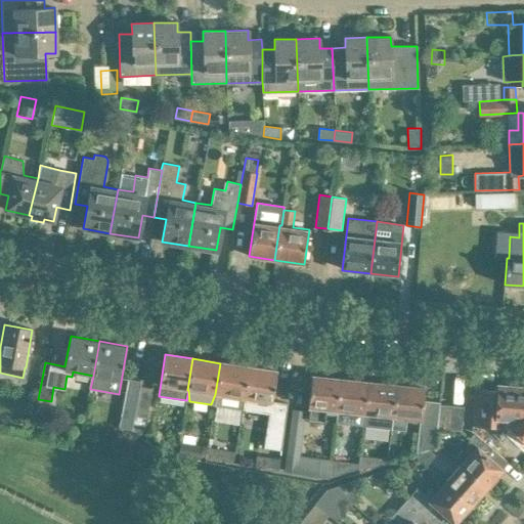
[(242,408),(248,367),(220,363),(215,394),(214,404),(242,408)]
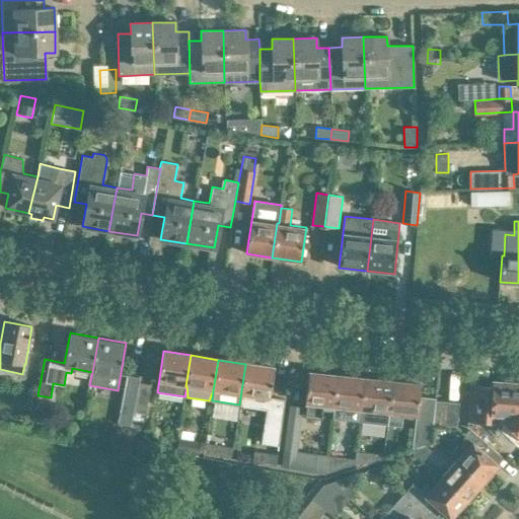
[(270,397),(275,368),(245,364),(239,404),(266,410),(264,426),(267,426),(265,439),(269,440),(269,445),(278,446),(284,403),(285,400),(270,397)]
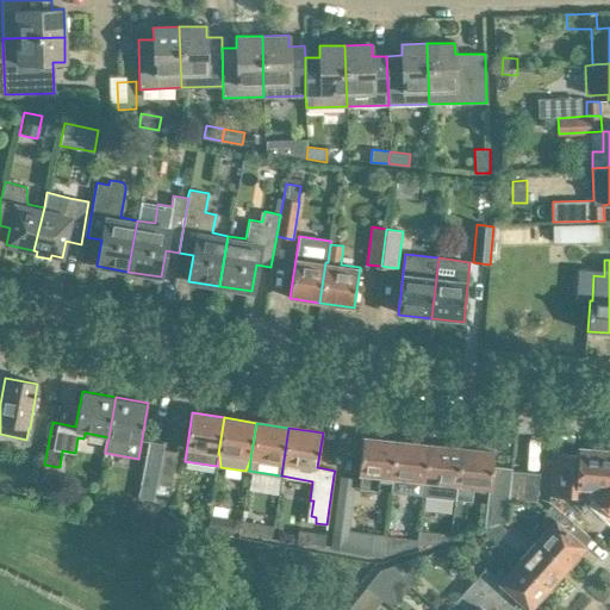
[(391,479),(396,442),(362,439),(359,475),(361,475),(359,490),(378,492),(380,478),(391,479)]
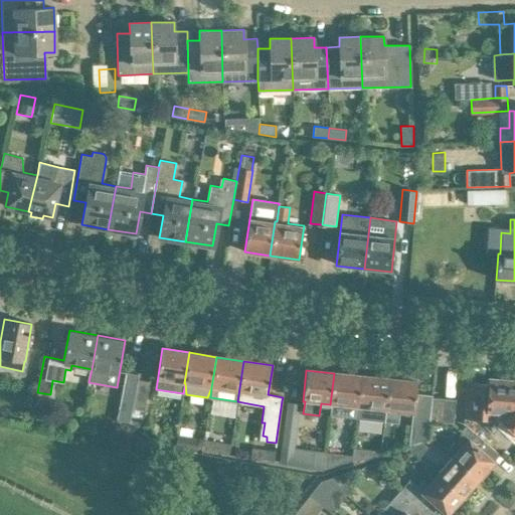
[(138,379),(139,379),(139,374),(127,371),(117,419),(130,422),(138,379)]
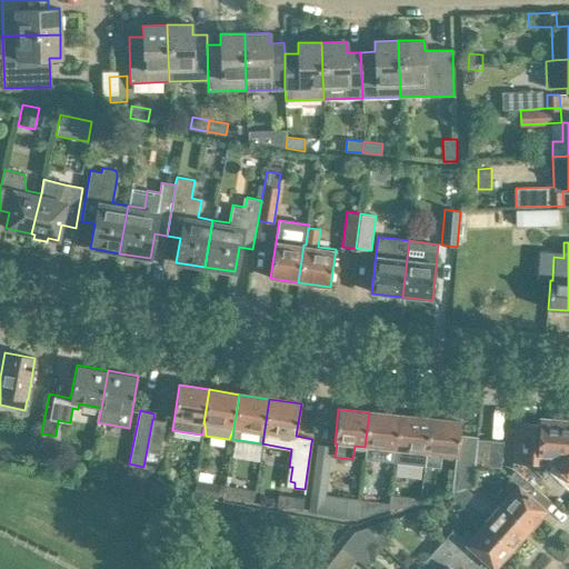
[(393,463),(399,416),(369,412),(365,447),(365,460),(393,463)]
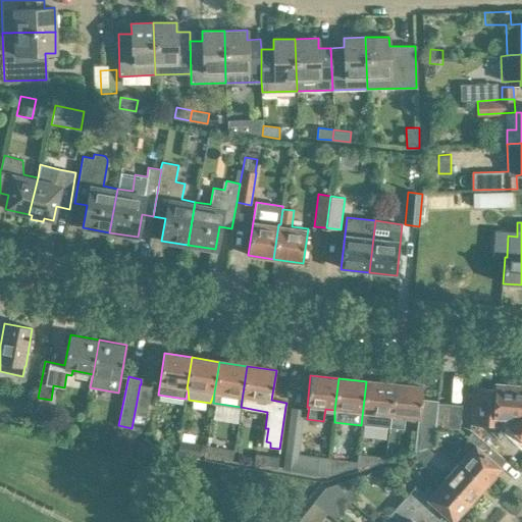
[(389,428),(390,416),(394,384),(366,381),(361,425),(389,428)]
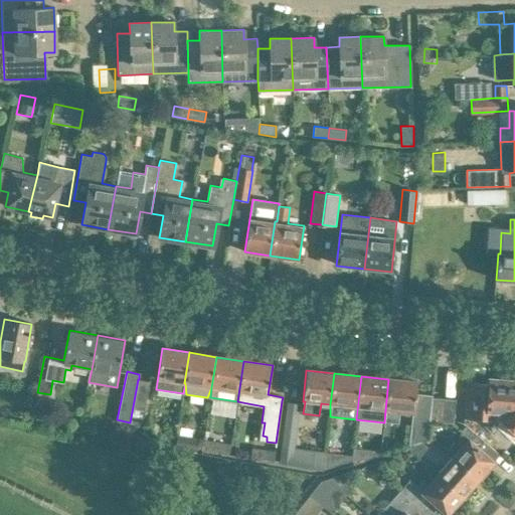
[(514,378),(489,377),(489,383),(468,381),(465,417),(489,419),(490,411),(501,412),(498,416),(514,433),(514,378)]
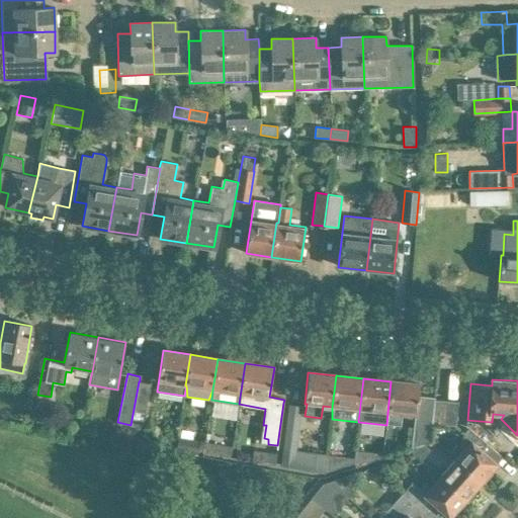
[(145,414),(151,383),(140,381),(139,381),(131,425),(127,443),(139,445),(144,414),(145,414)]
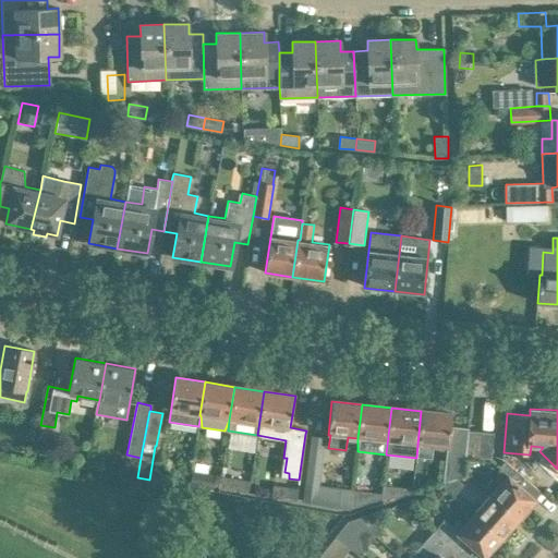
[(449,448),(452,414),(421,411),(417,445),(416,458),(432,460),(433,446),(449,448)]
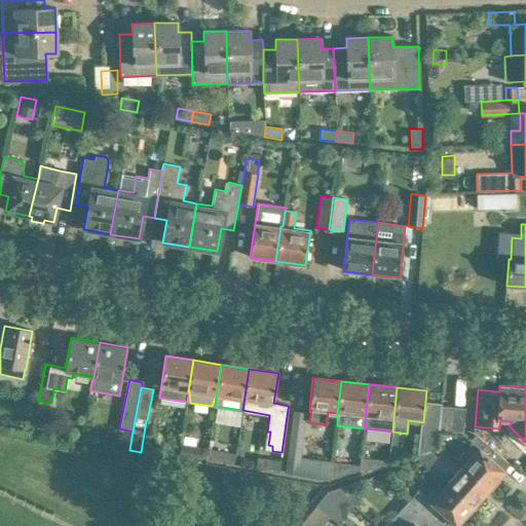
[(451,431),(453,407),(441,406),(440,421),(439,430),(451,431)]
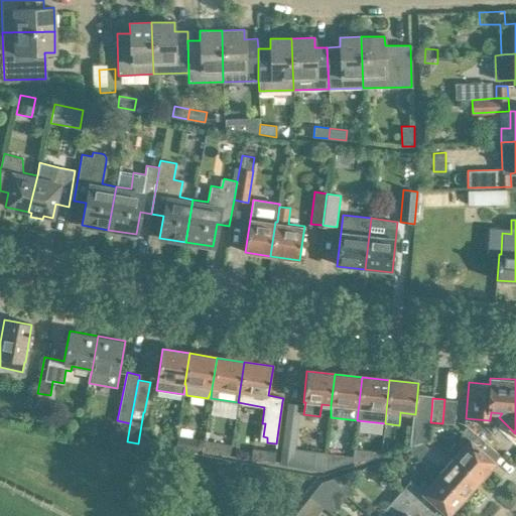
[(456,424),(457,400),(444,399),(442,423),(456,424)]
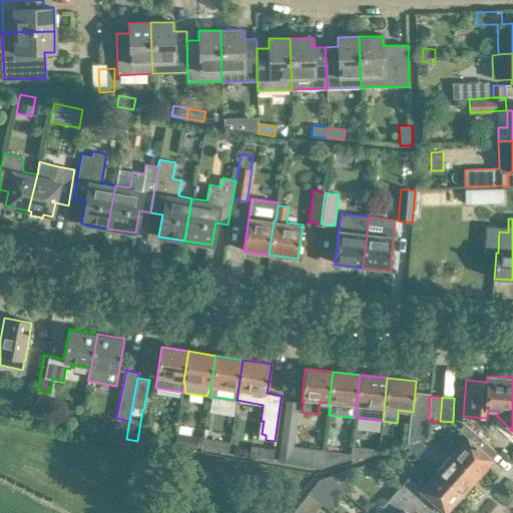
[(293,446),(299,402),(288,400),(280,461),(313,467),(323,468),(324,451),(315,450),(315,449),(293,446)]
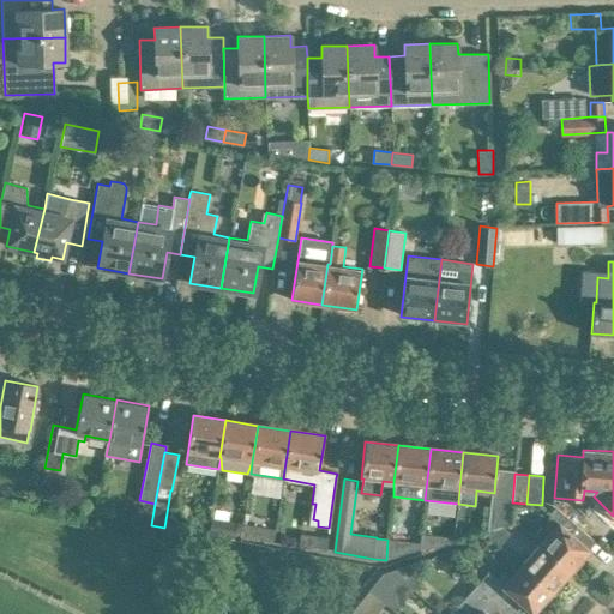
[(511,524),(512,503),(513,492),(499,489),(495,528),(503,525),(504,527),(511,524)]
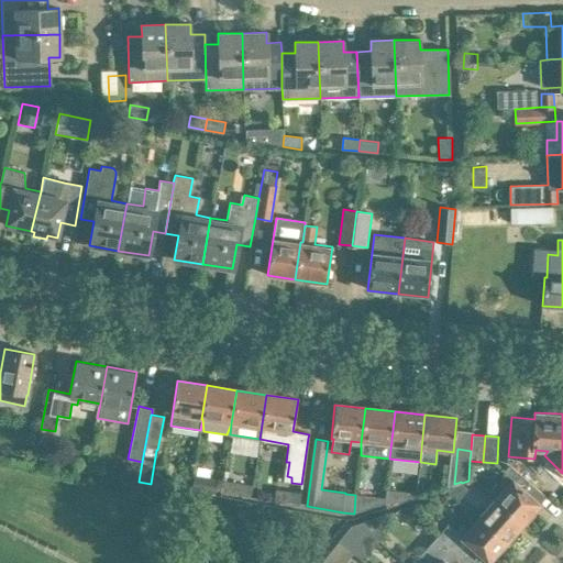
[(540,505),(547,497),(510,464),(504,472),(511,478),(494,498),(523,523),(527,526),(534,517),(531,515),(540,505)]
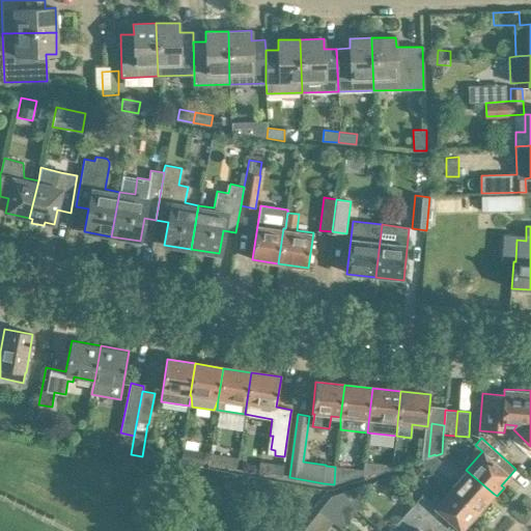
[(240,458),(210,453),(208,464),(238,469),(240,458)]
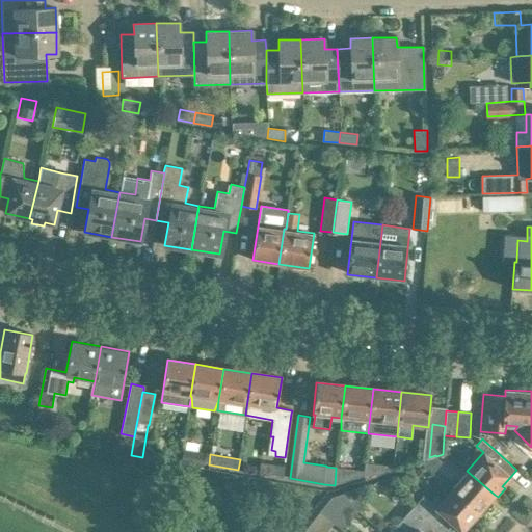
[(435,456),(422,460),(424,467),(432,473),(443,462),(435,456)]
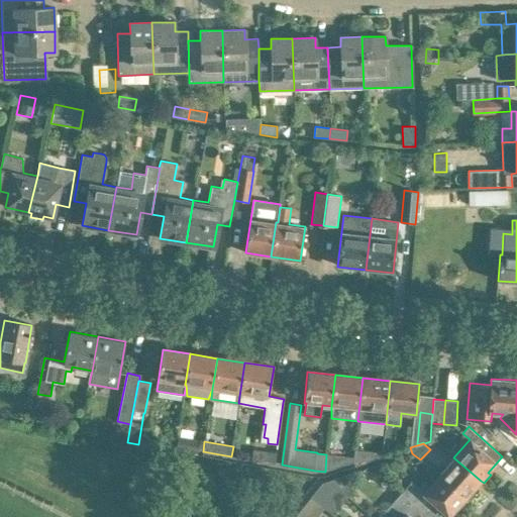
[(355,466),(382,457),(382,452),(354,449),(354,457),(353,461),(355,466)]
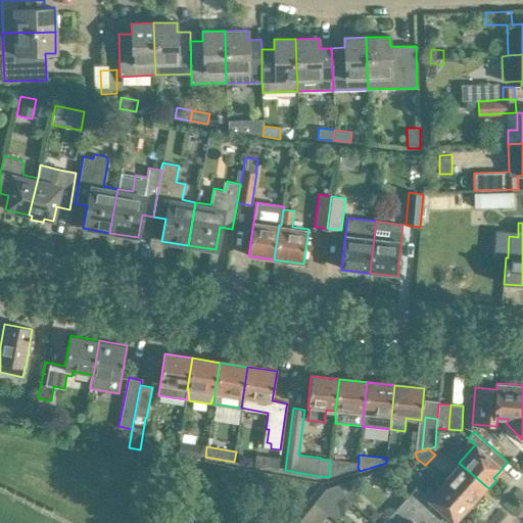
[(277,459),(267,458),(266,467),(276,469),(277,459)]
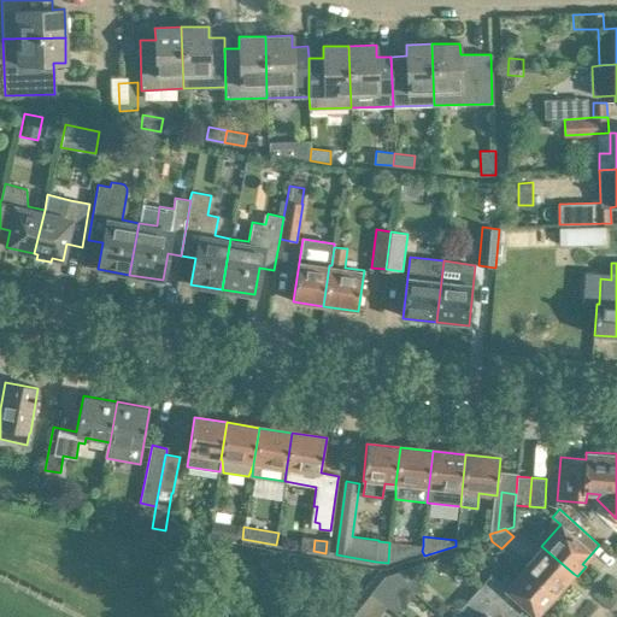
[(422,551),(423,546),(389,542),(388,563),(422,551)]
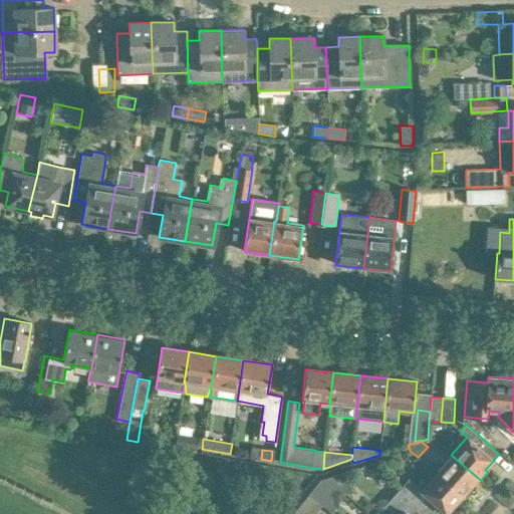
[(478,478),(451,455),(436,472),(466,498),(471,491),(471,487),(478,478)]
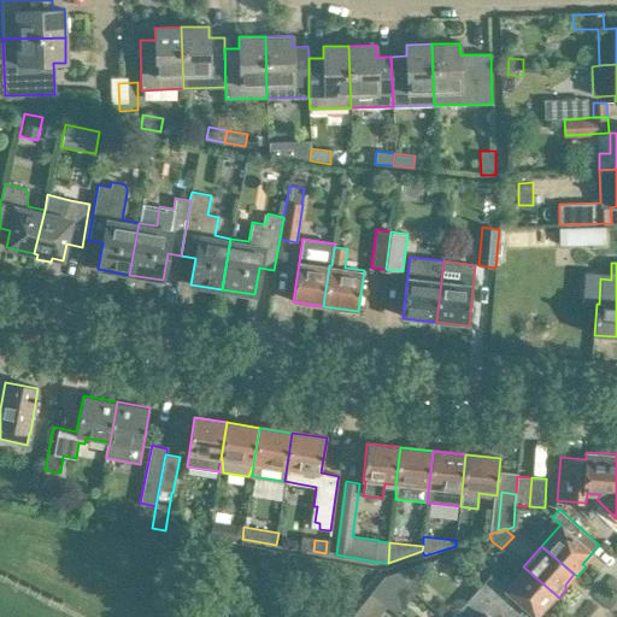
[(559,598),(523,566),(513,577),(507,573),(499,582),(492,574),(480,588),(512,616),(523,616),(528,612),(534,616),(538,616),(545,609),(550,609),(559,598)]
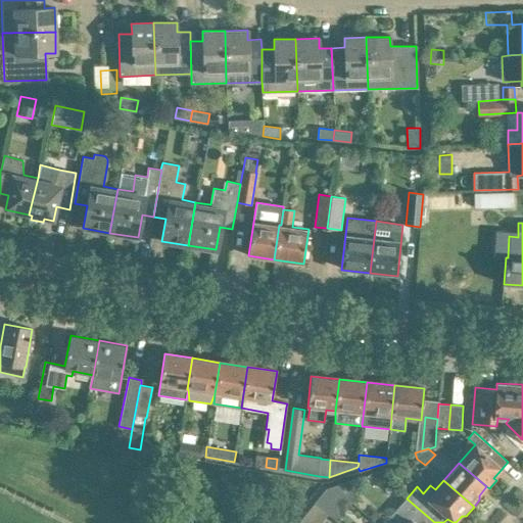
[(349,503),(333,486),(325,489),(323,493),(314,504),(328,515),(335,520),(349,503)]
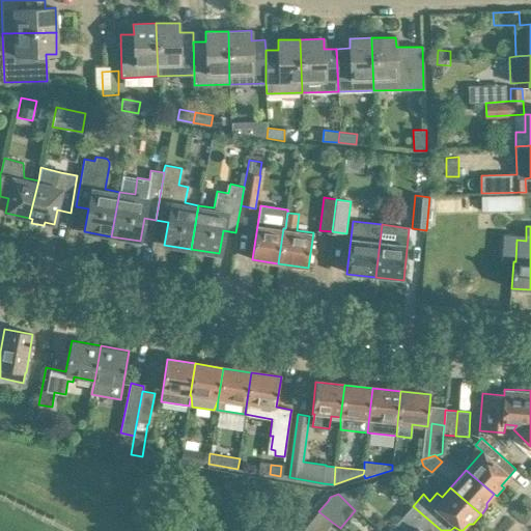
[(441,530),(413,506),(397,524),(406,530),(441,530)]
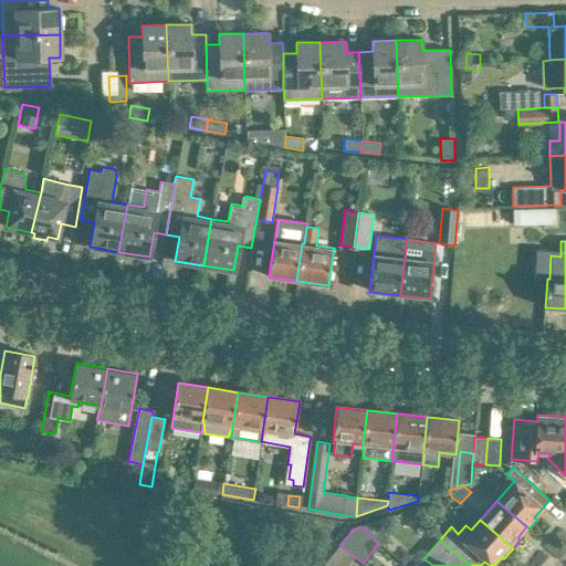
[(346,565),(355,557),(339,545),(325,564),(327,565),(346,565)]
